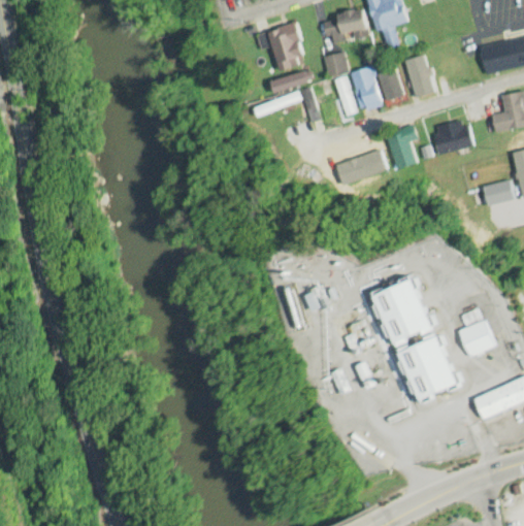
[(375,31),(404,22),(398,0),(366,0),(375,31)]
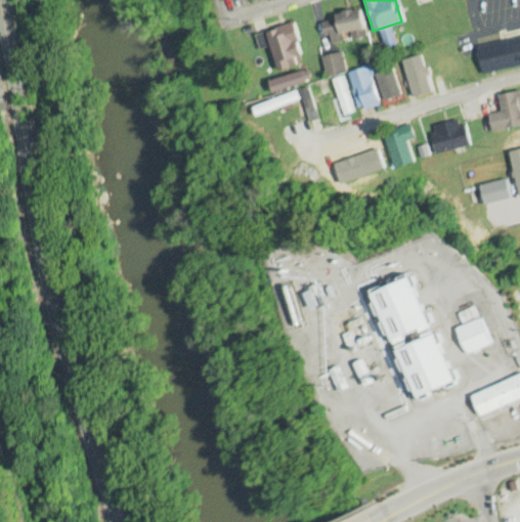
[(320,20),(326,43),(363,35),(358,7),(333,13),(334,18),(320,20)]
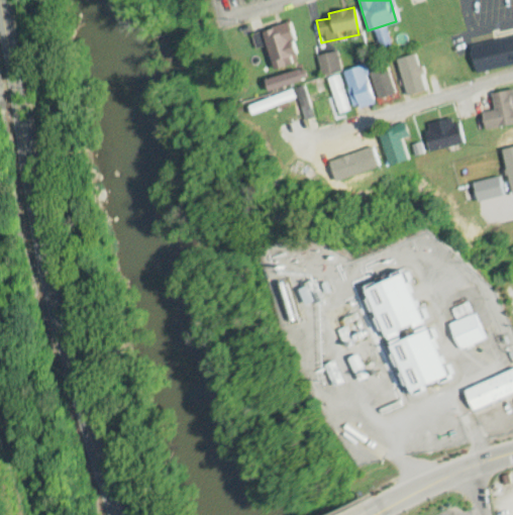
[(272,69),(298,63),(288,22),(250,31),(254,46),(266,44),(272,69)]
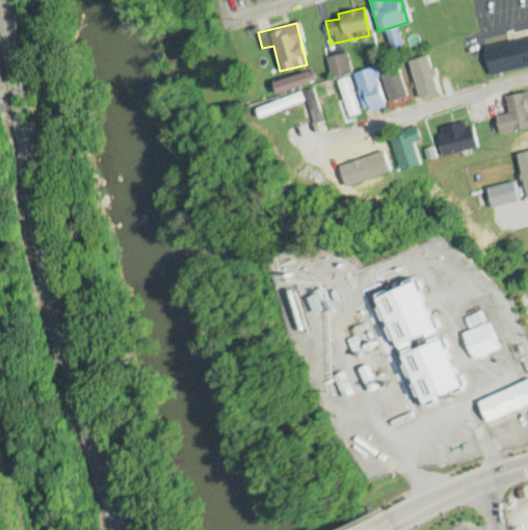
[(527,35),(482,46),(489,75),(527,65),(527,35)]
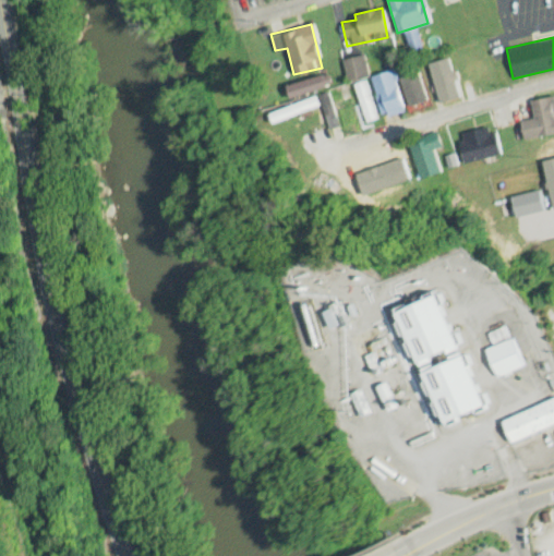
[(345,81),(365,75),(360,55),(339,60),(345,81)]
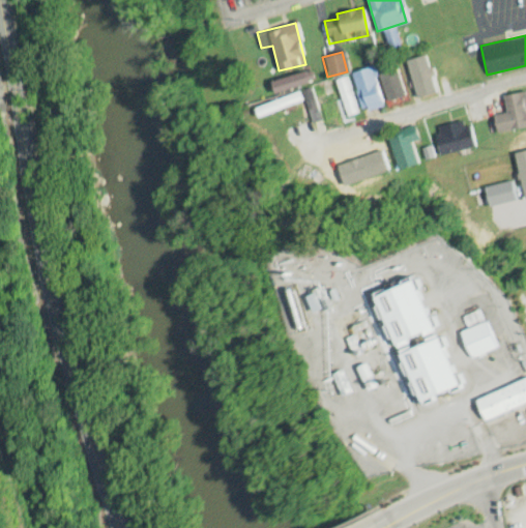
[(406,61),(414,85),(434,78),(426,54),(406,61)]
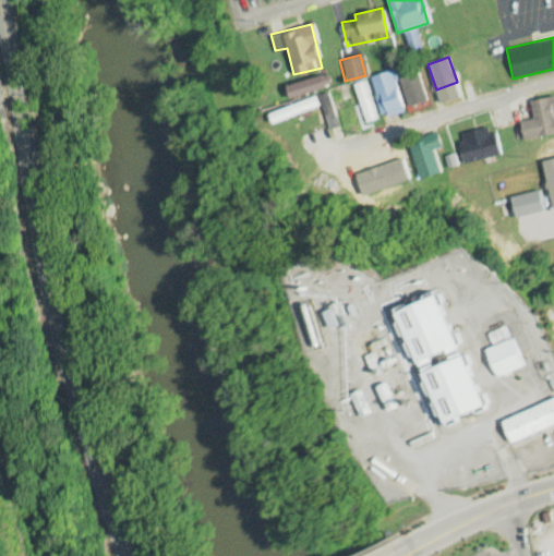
[(381,118),(401,111),(389,70),(369,76),(381,118)]
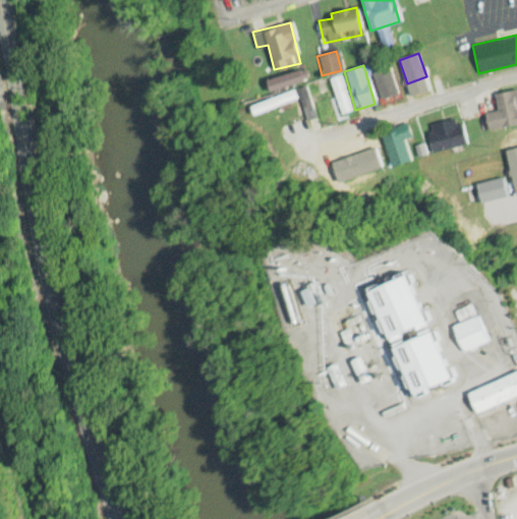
[(308,79),(304,67),(267,79),(270,92),(308,79)]
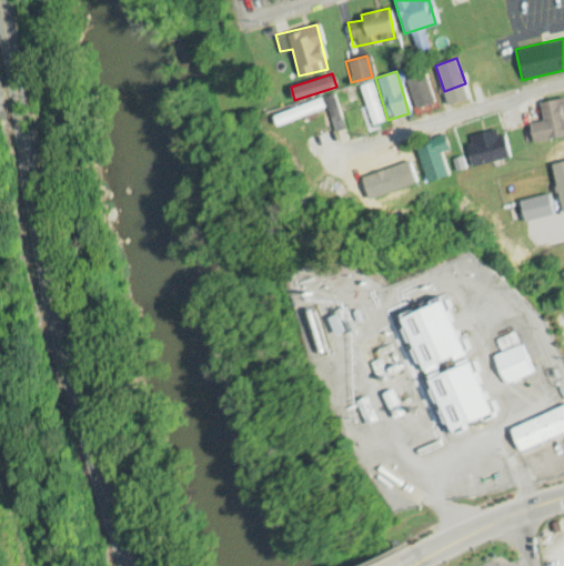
[(414,109),(433,101),(422,73),(404,80),(414,109)]
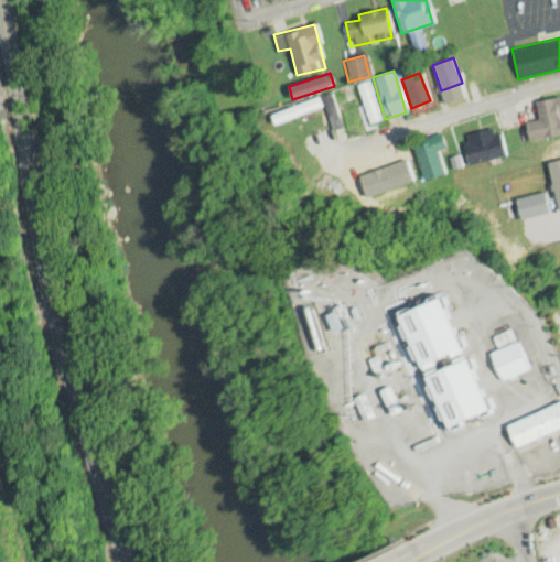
[(352,98),(332,103),(330,93),(320,95),(329,131),(342,128),(344,137),(361,132),(352,98)]
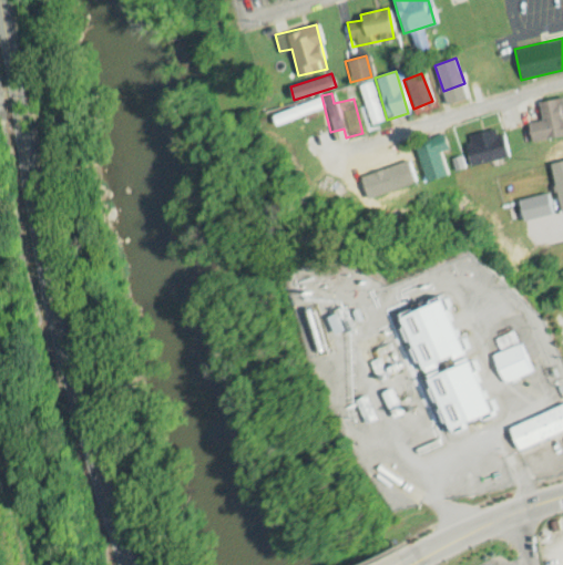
[(531,142),(562,135),(562,99),(562,98),(536,102),(540,120),(526,122),(531,142)]
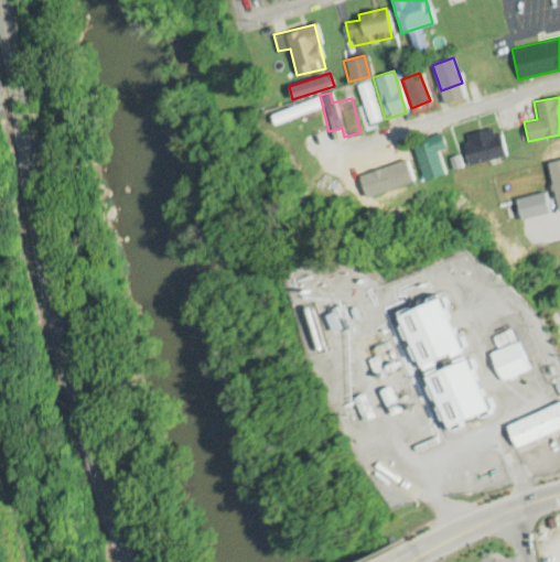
[(499,134),(492,136),(491,129),(461,134),(467,164),(504,157),(499,134)]
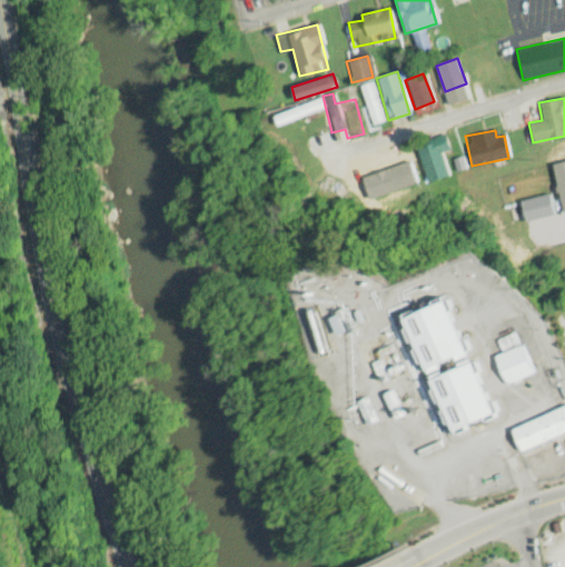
[(415,146),(428,182),(448,175),(439,152),(448,149),(444,135),(415,146)]
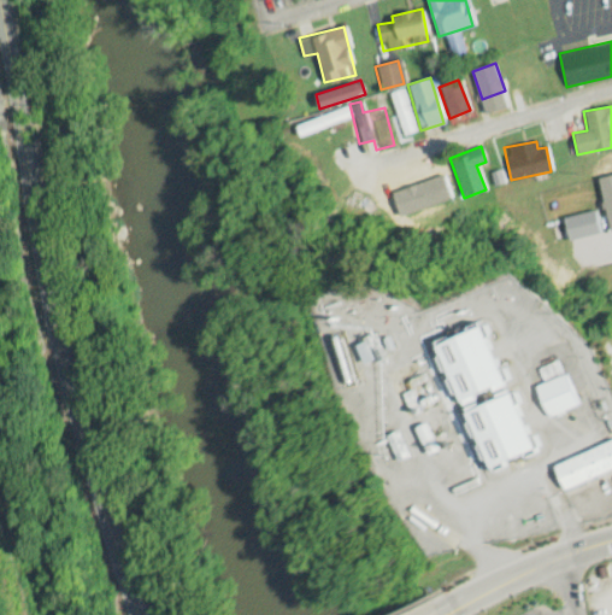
[(441,191),(434,169),(387,186),(394,208),(441,191)]
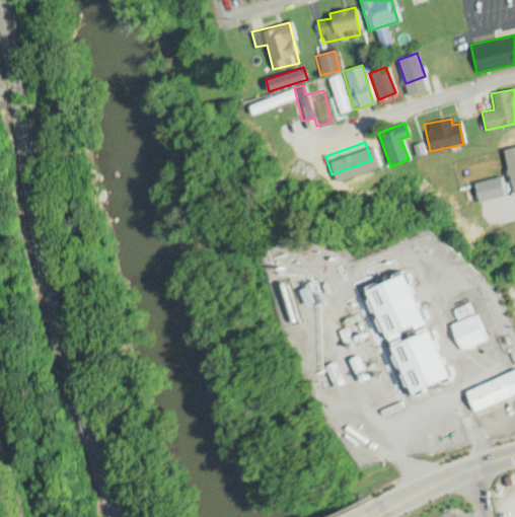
[(405,275),(381,285),(402,333),(426,322),(405,275)]
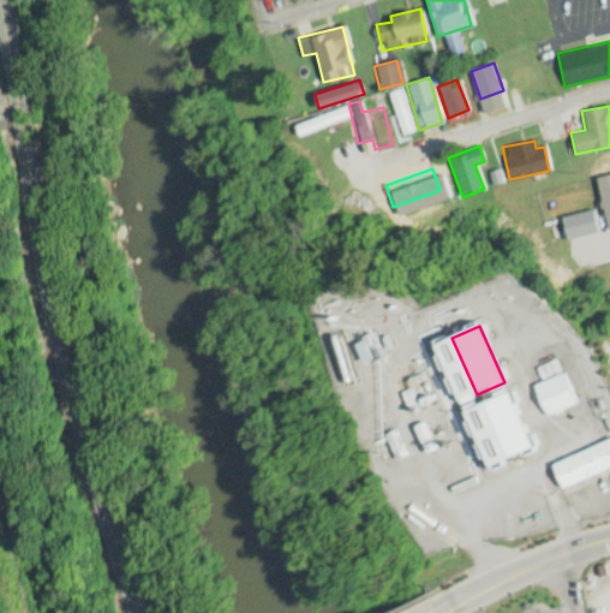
[(556,359),(537,368),(542,379),(531,384),(544,417),(574,405),(556,359)]
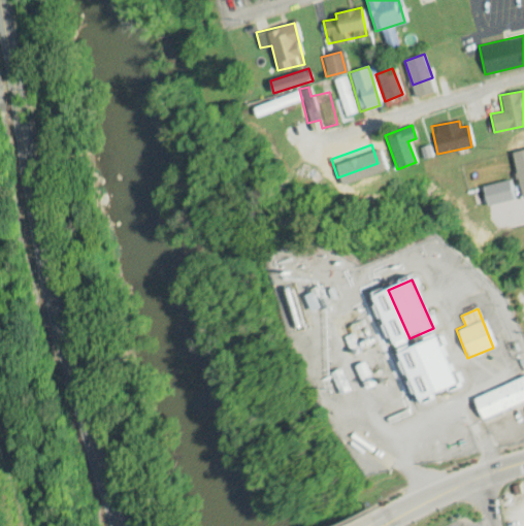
[(458,386),(438,334),(398,351),(419,401),(458,386)]
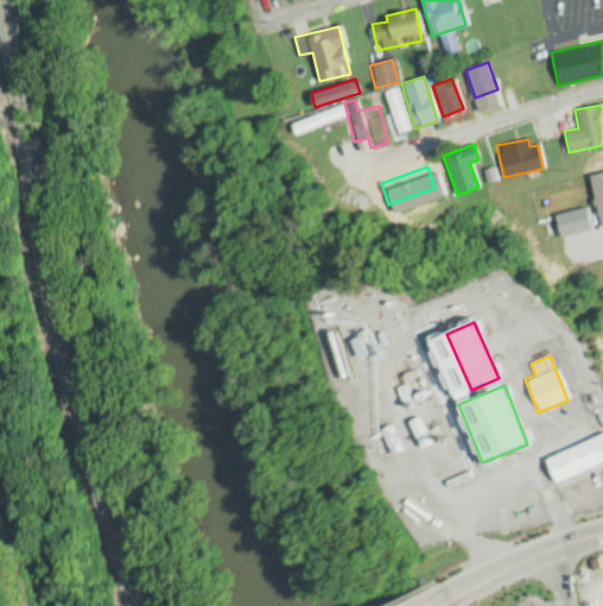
[(602,434),(543,459),(553,484),(602,462),(602,434)]
